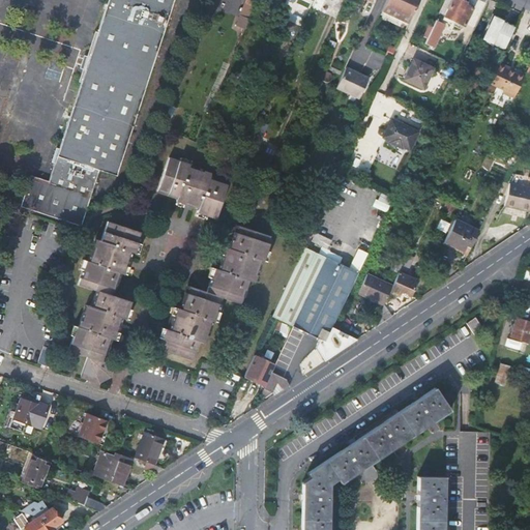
[(31,176),(21,207),(80,226),(97,172),(116,177),(173,0),(107,0),(89,59),(85,58),(81,69),(84,70),(48,182),(31,176)]
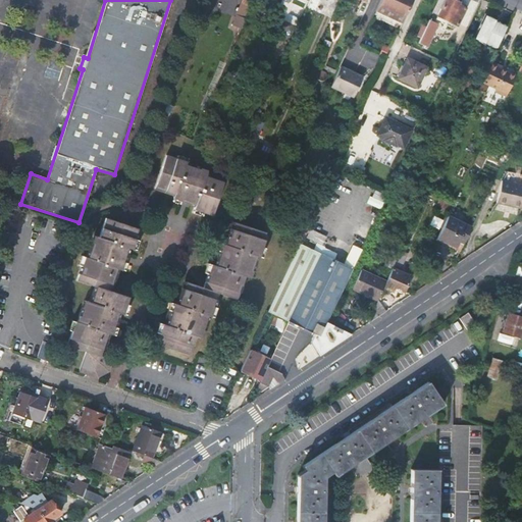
[(244,0),(237,16),(245,20),(252,3),(246,0),(244,0)]
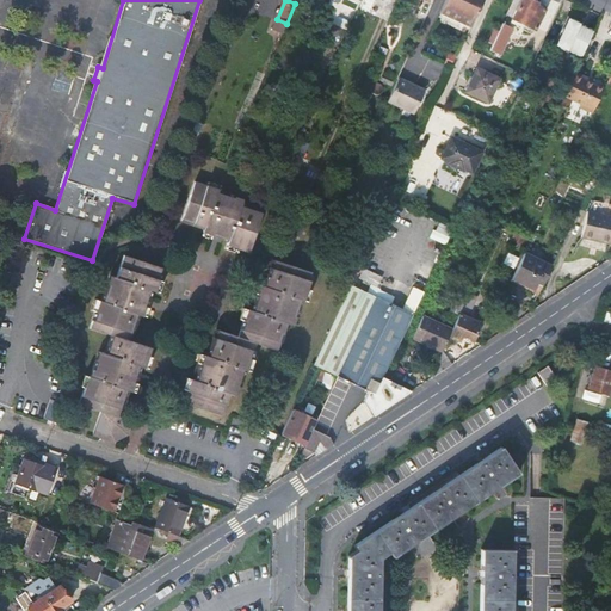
[(482,0),(433,0),(430,10),(470,28),(482,0)]
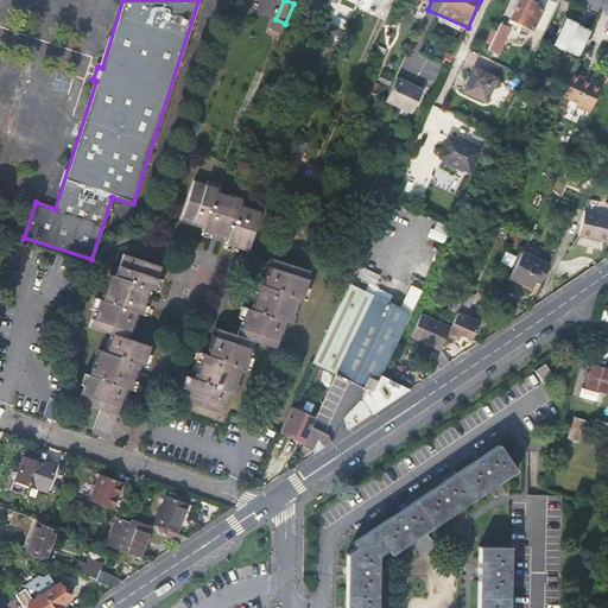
[(529,0),(518,0),(510,18),(533,29),(542,10),(532,5),(534,2),(529,0)]
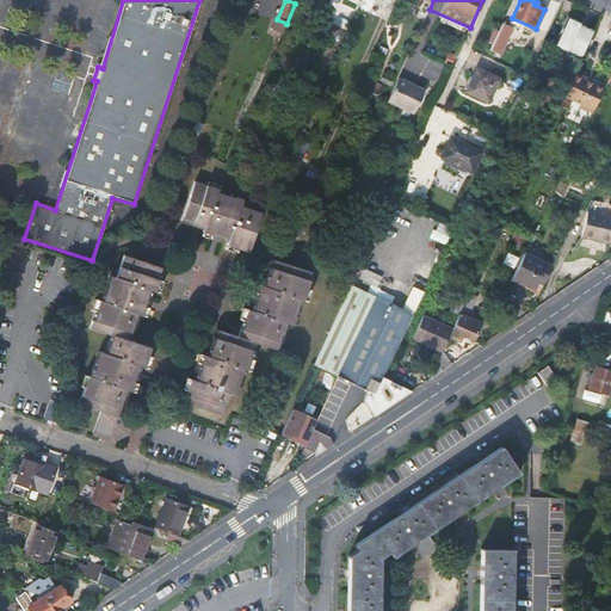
[(551,53),(576,65),(592,32),(579,26),(580,23),(567,17),(551,53)]
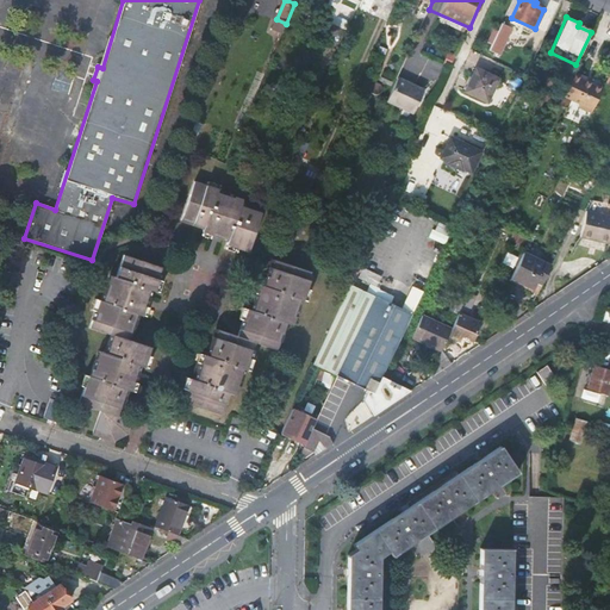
[(493,39),(505,44),(512,27),(502,23),(498,31),(493,29),(489,37),(493,39)]
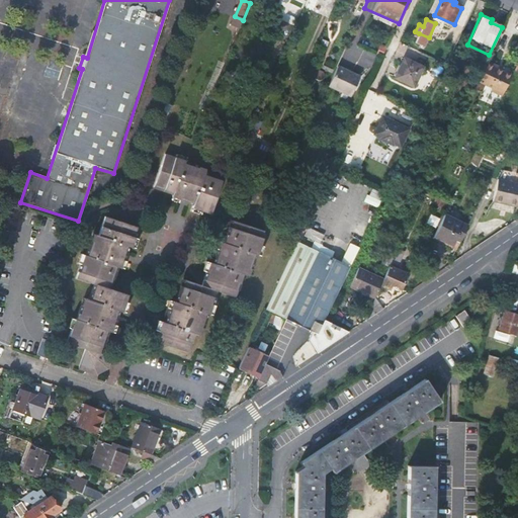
[(425,47),(429,37),(419,33),(415,42),(425,47)]
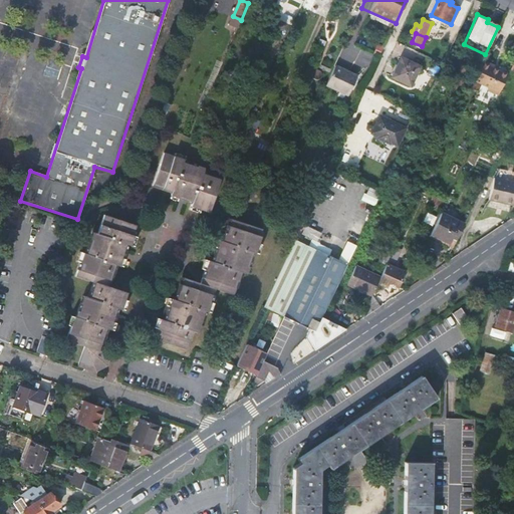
[(403,59),(394,78),(411,86),(420,67),(403,59)]
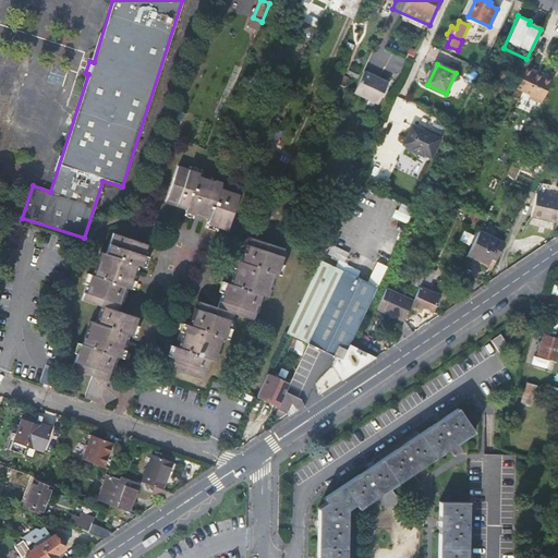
[(552,81),(538,74),(531,71),(533,68),(524,64),(513,87),(530,95),(529,97),(541,102),(552,81)]
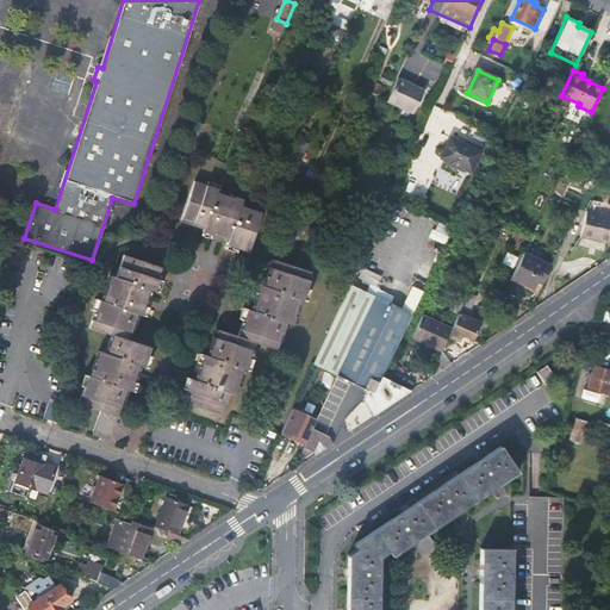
[(423,91),(397,78),(386,100),(414,112),(423,91)]
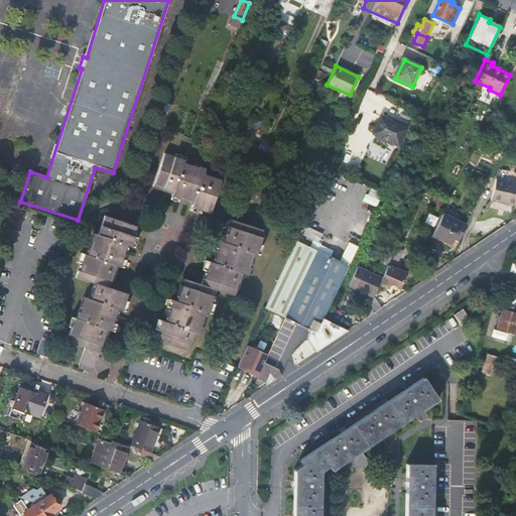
[(379,116),(372,133),(379,136),(378,138),(389,143),(390,142),(398,145),(405,129),(379,116)]
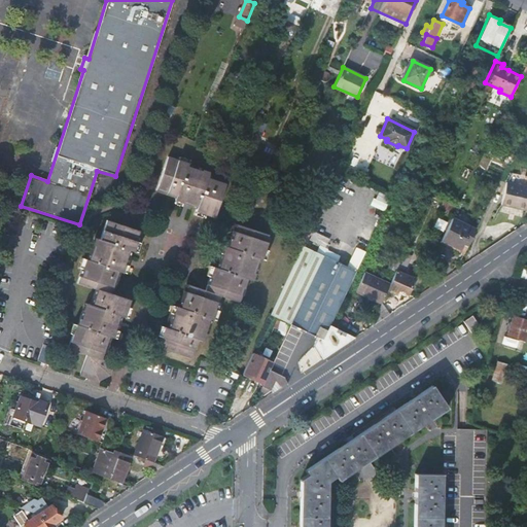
[(179,161),(169,157),(159,190),(179,197),(177,201),(183,203),(183,205),(192,207),(194,205),(201,207),(200,211),(209,214),(217,216),(227,184),(209,179),(210,175),(203,173),(204,170),(188,165),(188,164),(179,161)]
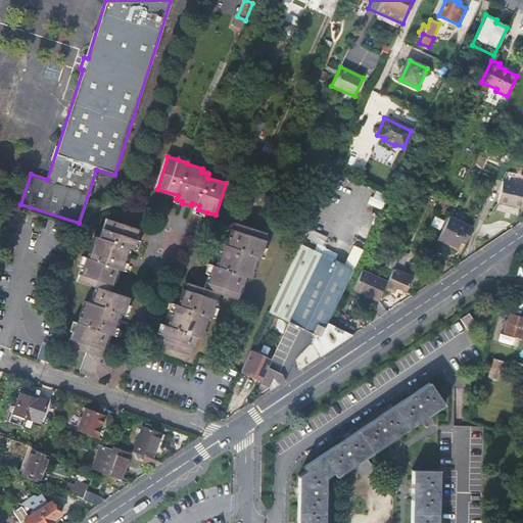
[(498,199),(522,204),(522,202),(522,171),(508,169),(504,178),(503,178),(498,199)]
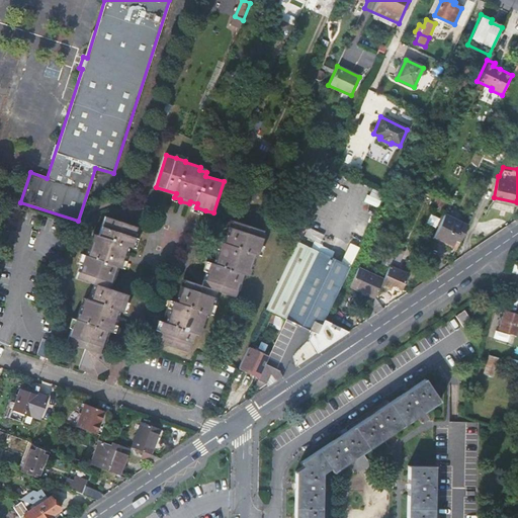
[(467,227),(444,216),(434,236),(451,244),(455,236),(461,239),(467,227)]
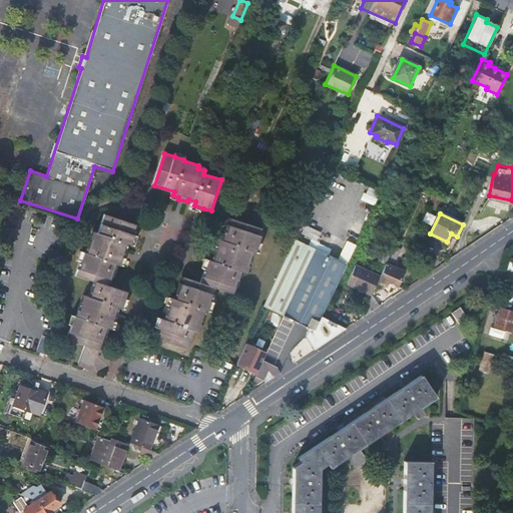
[(136,227),(103,216),(97,234),(95,233),(92,240),(90,239),(85,255),(84,254),(80,265),(76,279),(94,284),(109,289),(117,266),(119,267),(122,259),(124,259),(127,251),(125,251),(127,244),(130,245),(132,236),(136,227)]
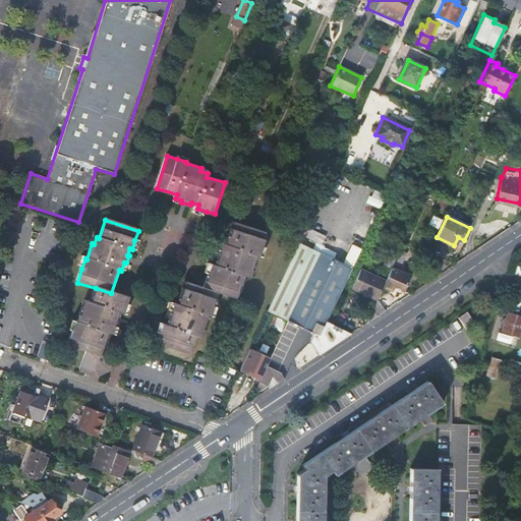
[(266,234),(233,224),(226,247),(222,246),(220,252),(217,251),(215,259),(218,261),(216,268),(211,267),(208,276),(204,290),(216,293),(235,299),(242,276),(246,278),(248,271),(251,271),(255,256),(258,257),(261,248),(266,234)]
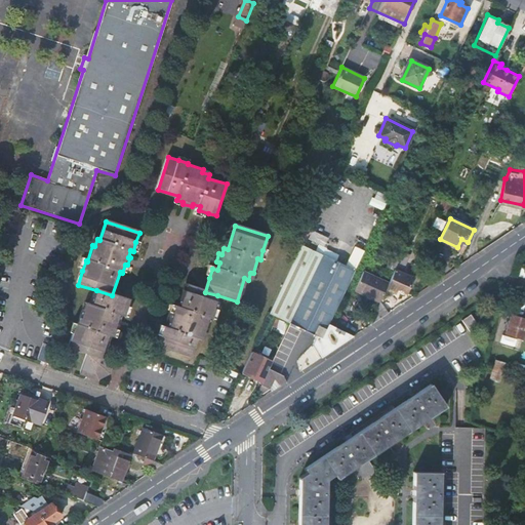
[(322,254),(301,245),(270,312),(290,321),(322,254)]
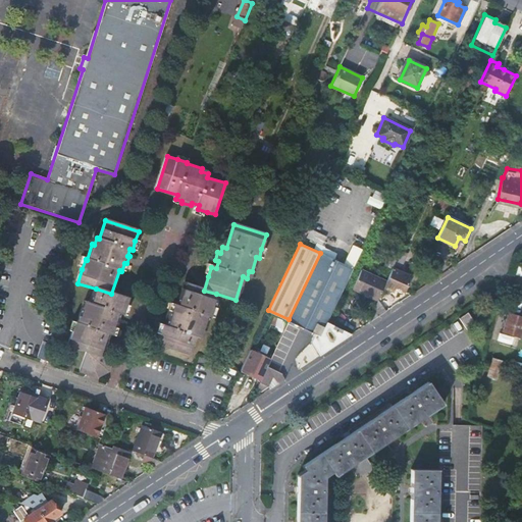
[(385,265),(393,268),(397,259),(396,259),(400,252),(394,249),(385,265)]
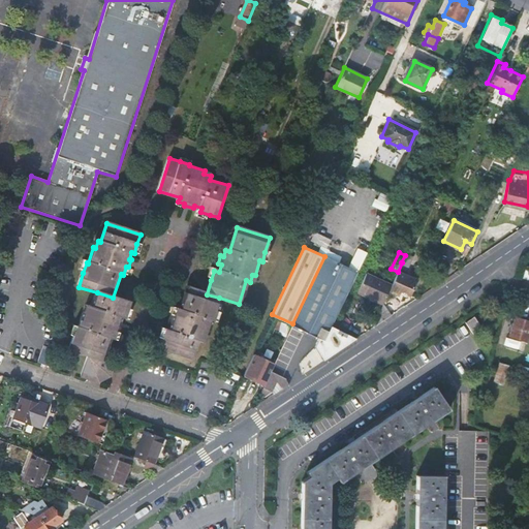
[(414,257),(406,254),(402,262),(398,272),(392,285),(390,291),(405,299),(413,279),(405,276),(414,257)]
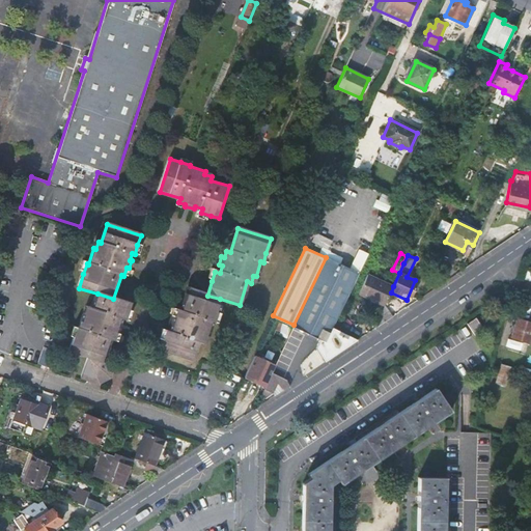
[(315,347),(325,362),(335,355),(357,340),(334,329),(332,328),(358,272),(326,257),(294,325),(319,337),(315,347)]
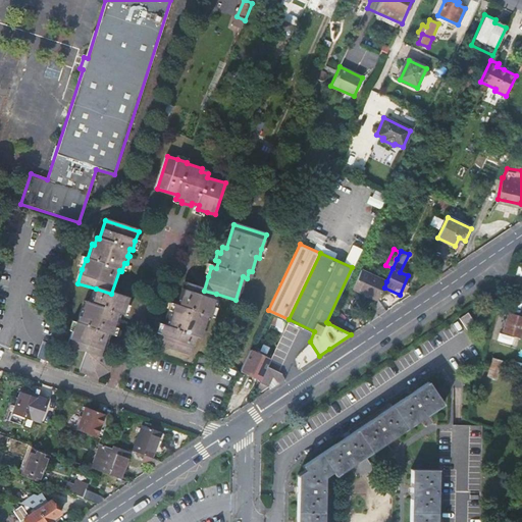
[(353,288),(378,300),(378,299),(384,288),(386,281),(361,269),(353,288)]
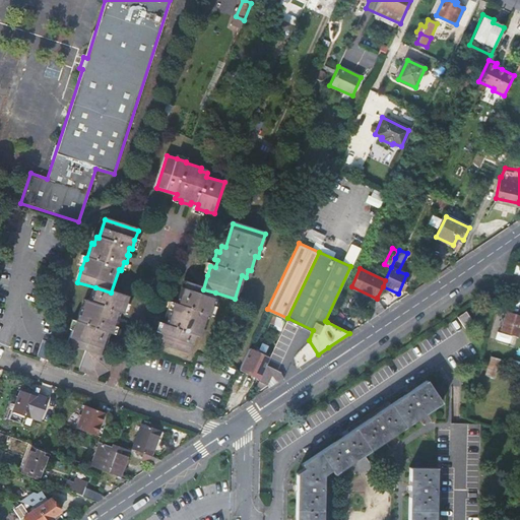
[(215,293),(203,289),(184,283),(177,307),(173,305),(171,311),(169,310),(166,319),(168,320),(166,326),(161,325),(158,334),(155,344),(188,354),(194,335),(197,336),(199,330),(201,330),(206,316),(208,317),(211,307),(215,293)]
